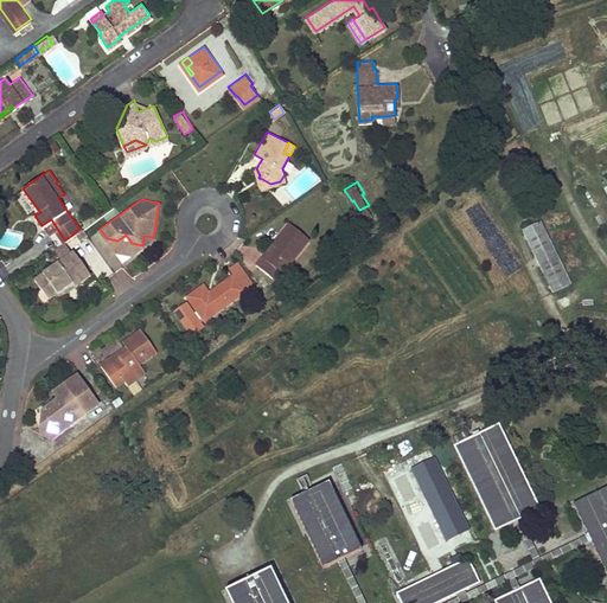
[(310,237),(289,220),(272,242),(276,247),(267,257),(262,254),(255,262),(272,275),(279,267),(282,270),(310,237)]
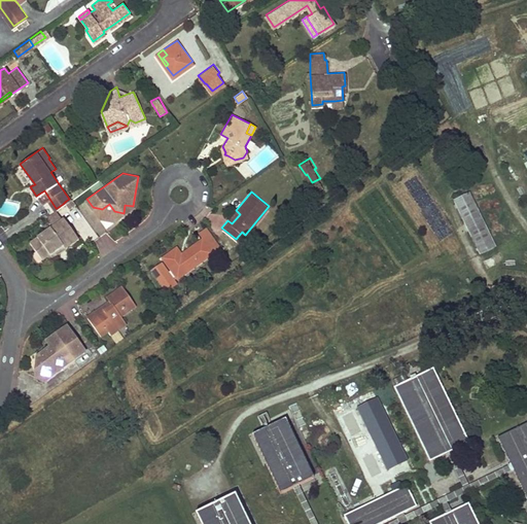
[(469,191),(454,199),(481,252),(495,245),(469,191)]
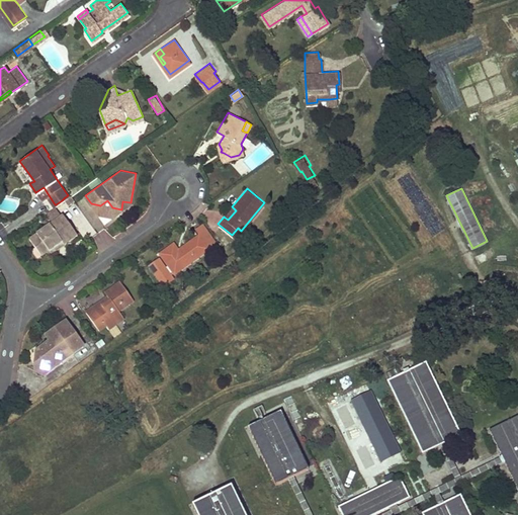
[(69,202),(75,198),(71,193),(68,195),(65,197),(69,202)]
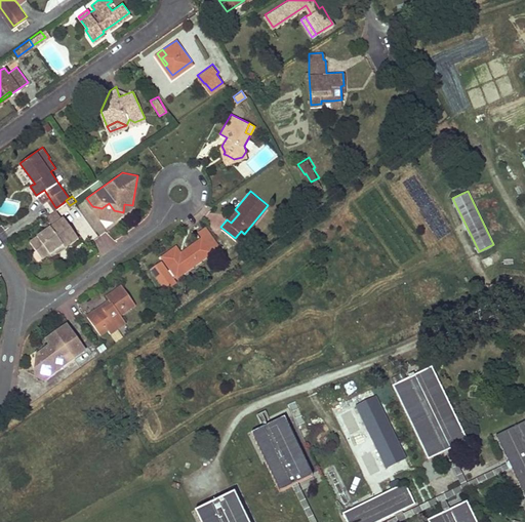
[(122,212),(123,212),(114,210),(109,203),(102,208),(92,206),(106,225),(122,212)]
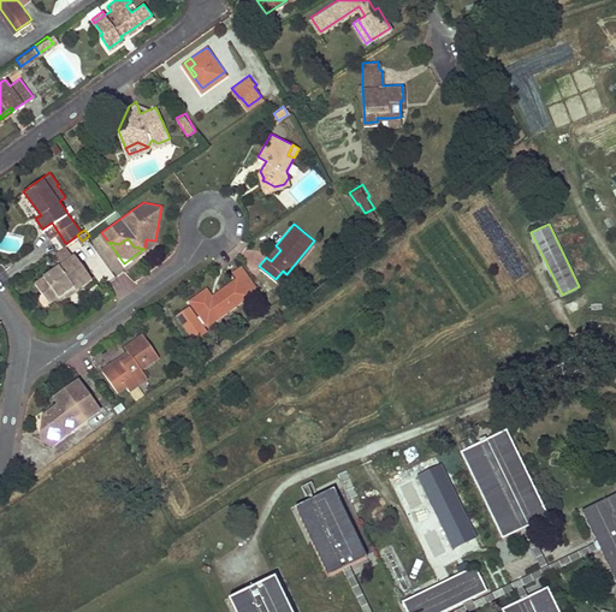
[(73,254),(66,243),(65,243),(54,251),(61,262),(35,280),(45,292),(48,290),(55,299),(59,297),(75,285),(78,289),(93,278),(76,253),(73,254)]
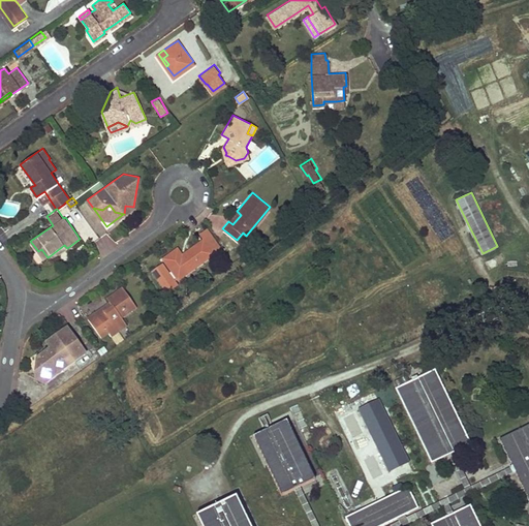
[(237,211),(228,221),(232,224),(241,215),(237,211)]
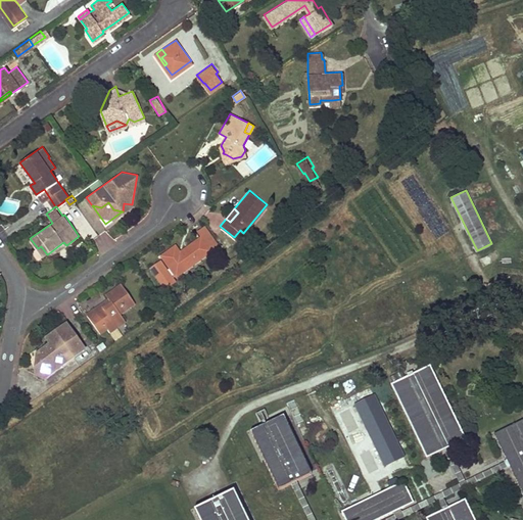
[(160,253),(163,256),(150,267),(164,287),(175,281),(172,278),(220,243),(205,224),(197,230),(200,235),(179,250),(175,243),(169,247),(160,253)]
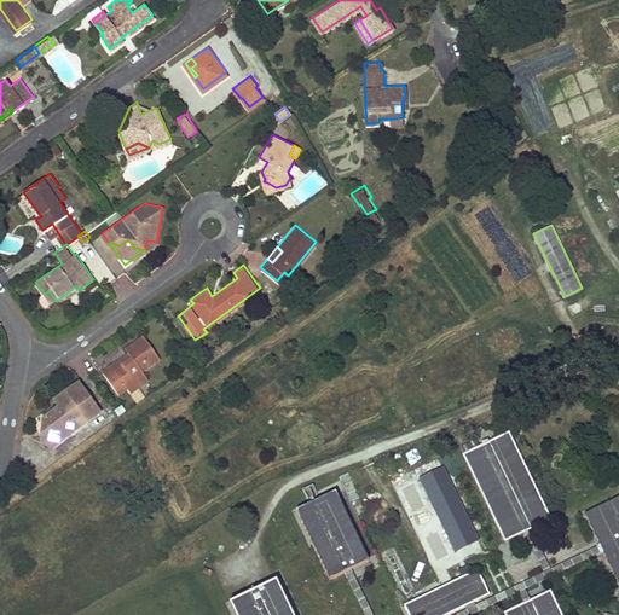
[(284,272),(277,280),(281,283),(288,276),(284,272)]
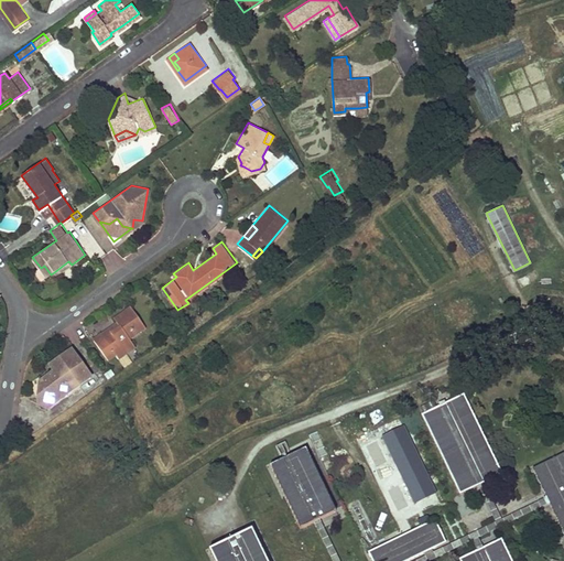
[(68,261),(54,272),(56,276),(72,265),(68,261)]
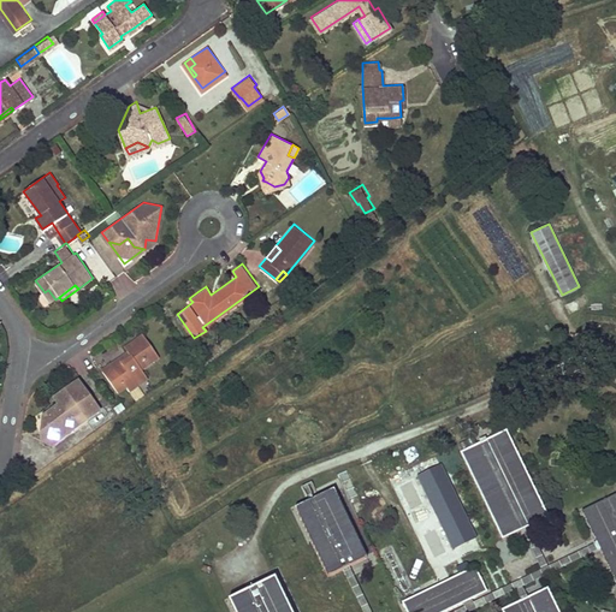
[(48,290),(45,292),(52,302),(55,299),(48,290)]
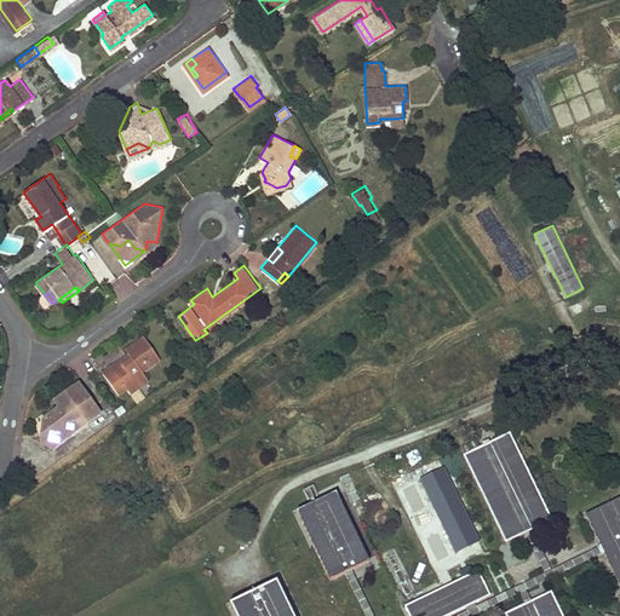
[(128,352),(102,372),(116,393),(126,386),(122,383),(131,376),(137,386),(147,379),(141,370),(159,357),(143,334),(133,343),(125,347),(128,352)]
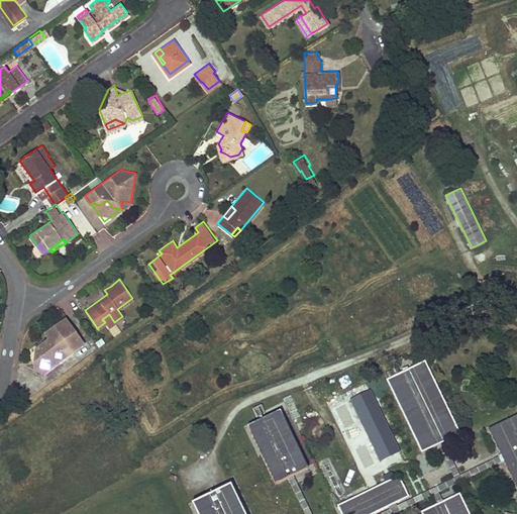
[(81,339),(66,319),(57,326),(46,333),(49,338),(36,347),(41,354),(35,360),(34,364),(35,365),(49,367),(73,350),(71,346),(81,339)]
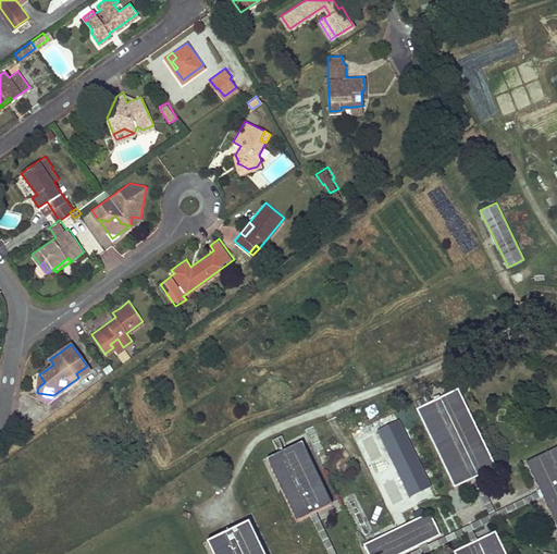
[(85,354),(101,377),(106,373),(90,351),(85,354)]
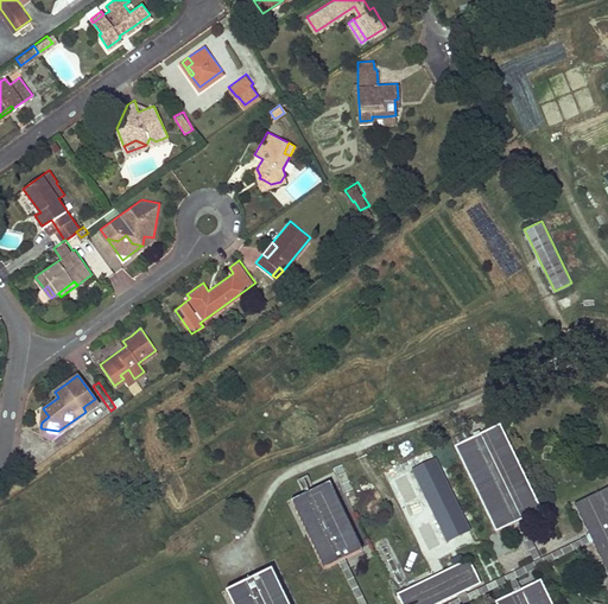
[(95,399),(83,407),(86,412),(97,404),(95,399)]
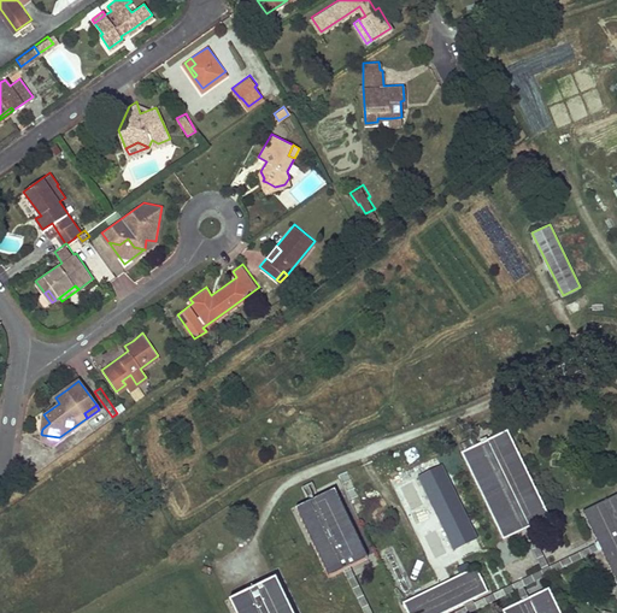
[(507,428),(460,451),(503,537),(527,526),(550,516),(507,428)]
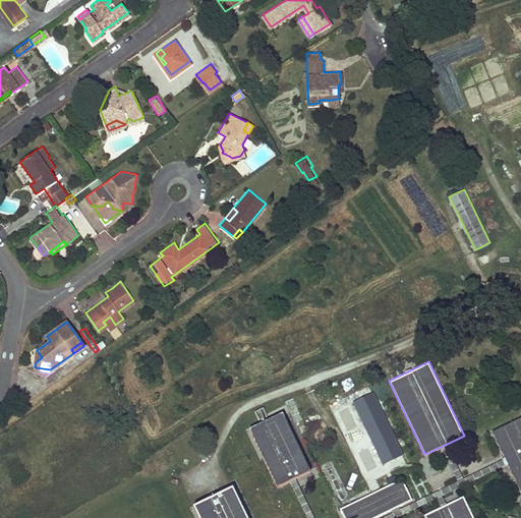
[(50,369),(36,367),(41,376),(50,369)]
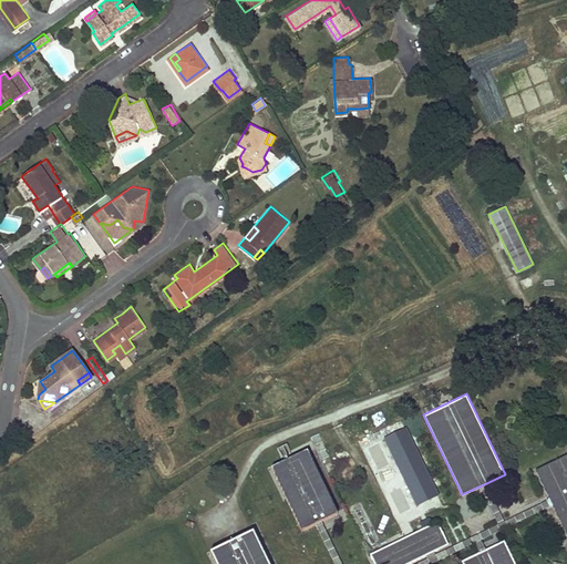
[(384,436),(414,505),(439,495),(408,426),(384,436)]
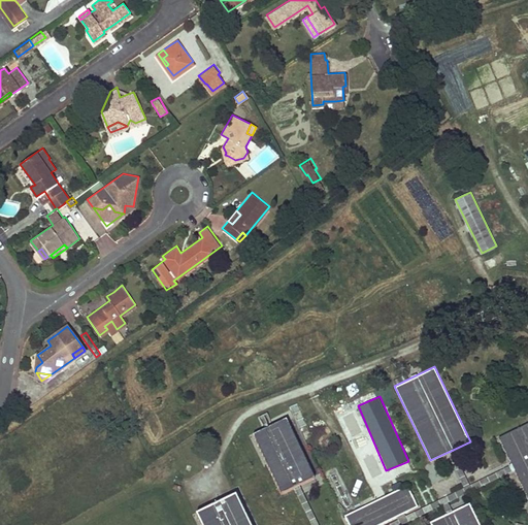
[(286,418),(253,434),(281,492),(296,485),(314,477),(286,418)]
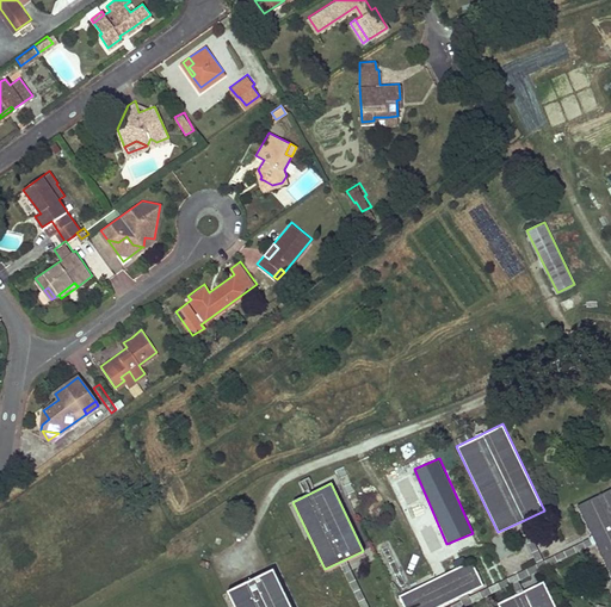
[(610,488),(578,505),(593,538),(610,575),(610,488)]
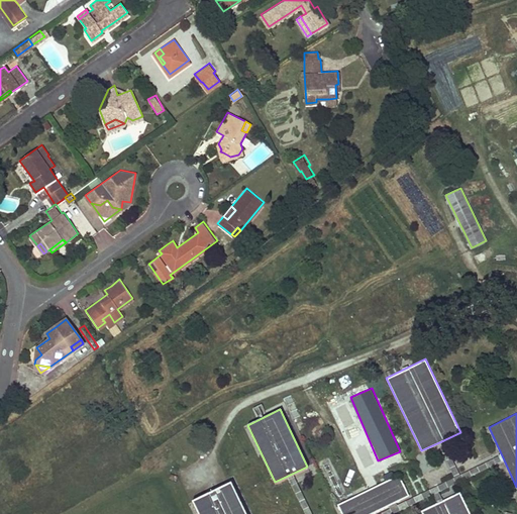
[(362,464),(378,459),(376,453),(370,455),(367,442),(357,444),(362,464)]
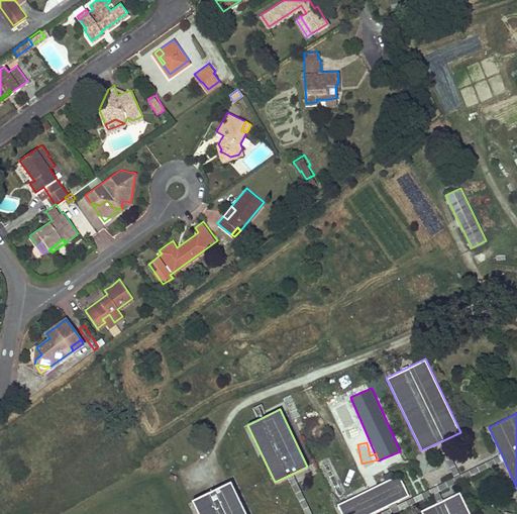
[(399,474),(337,503),(341,513),(368,513),(393,502),(409,495),(399,474)]
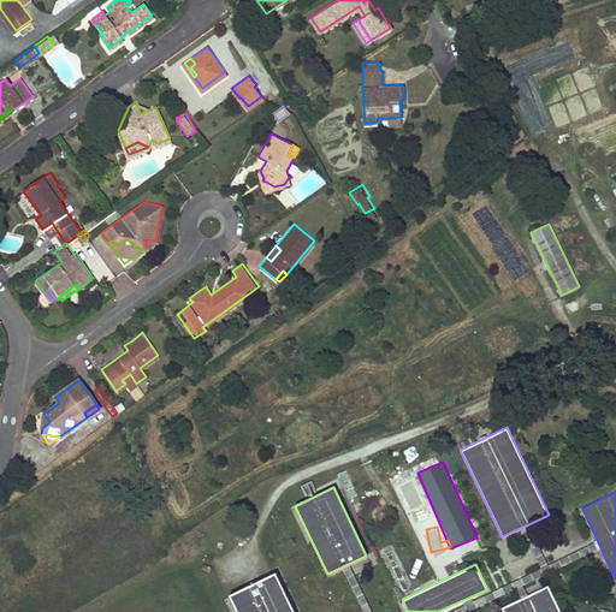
[(291,611),(276,577),(229,599),(235,611),(291,611)]
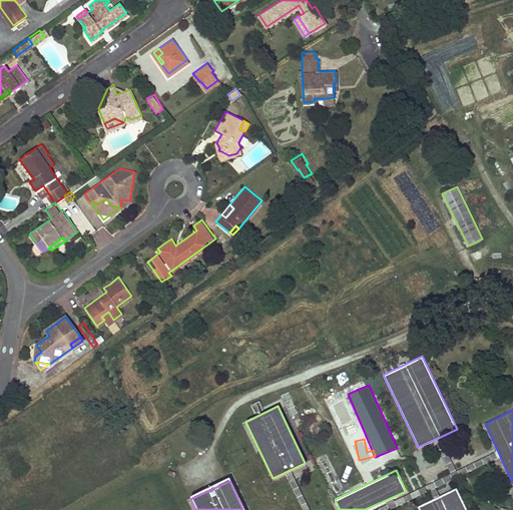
[(438,497),(418,506),(420,509),(467,509),(456,488),(438,497)]
